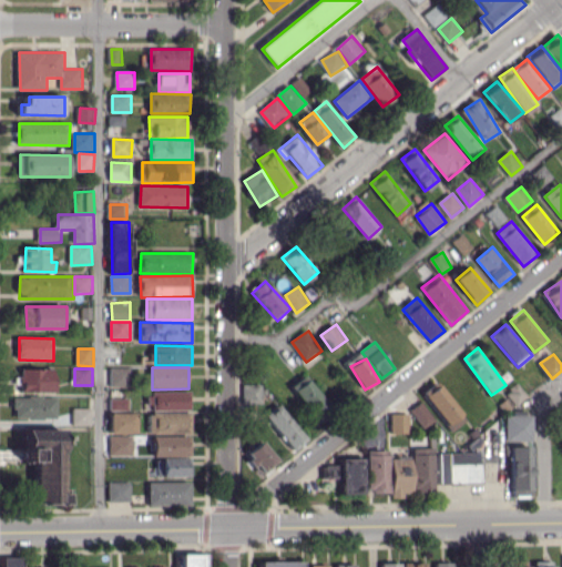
[(132,387),(133,368),(113,368),(112,387),(132,387)]
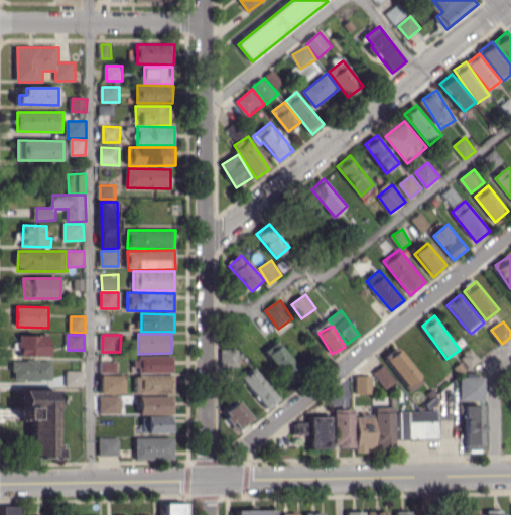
[(49,356),(49,336),(20,336),(20,357),(49,356)]
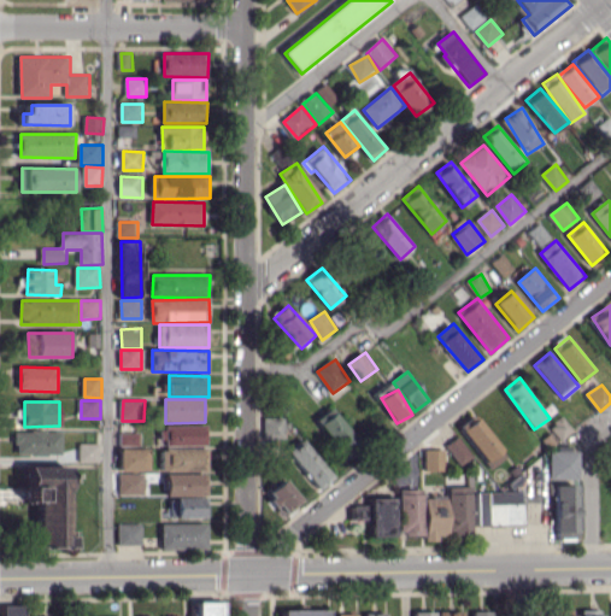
[(321,418),(342,455),(359,445),(336,408),(321,418)]
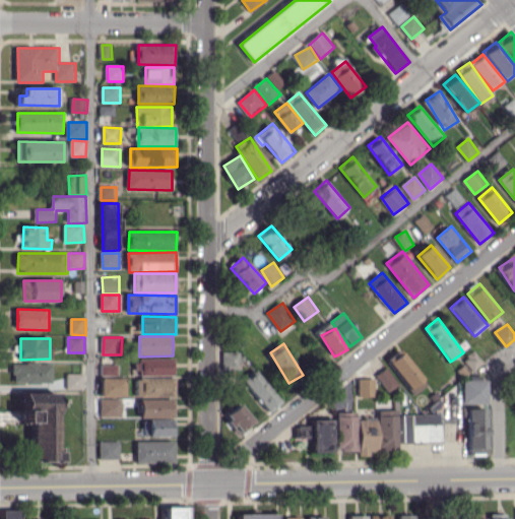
[(415,396),(429,386),(402,349),(389,359),(415,396)]
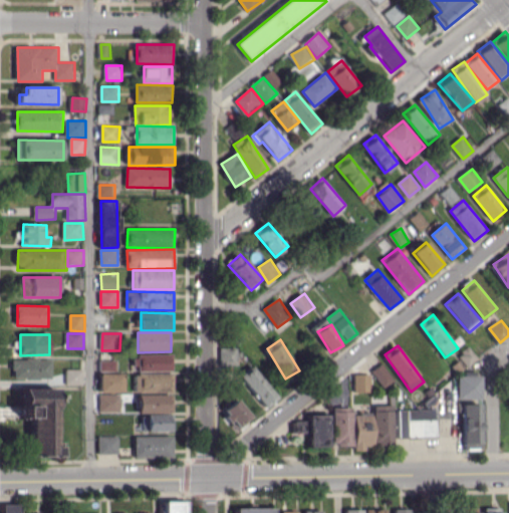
[(222,365),(239,366),(239,348),(222,347),(222,365)]
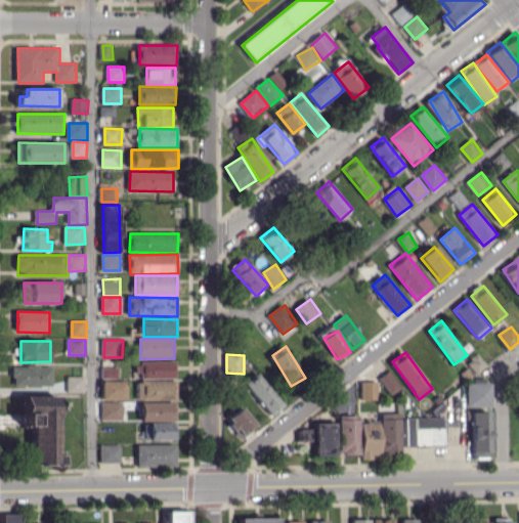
[(177,361),(141,362),(141,380),(177,379),(177,361)]
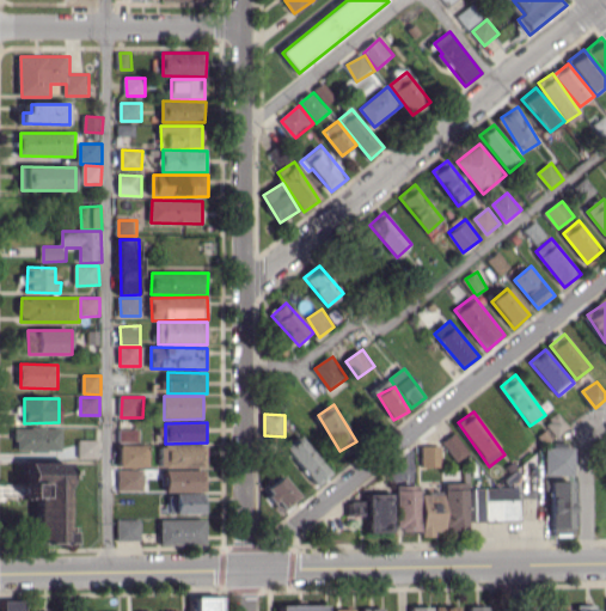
[(18,452),(63,452),(62,428),(18,429),(18,452)]
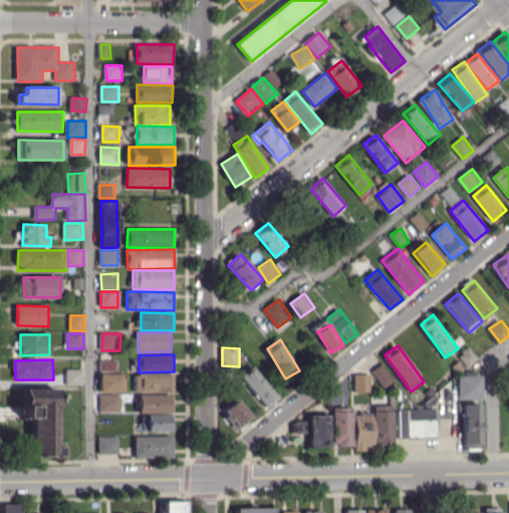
[(117,360),(102,361),(102,371),(118,371),(117,360)]
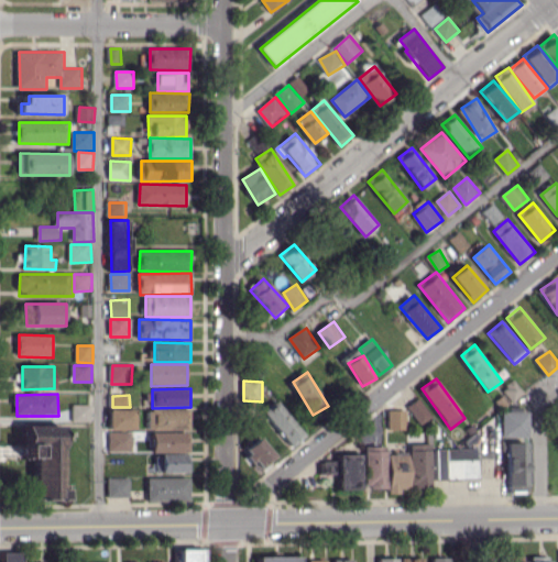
[(434,417),(420,399),(409,407),(423,425),(434,417)]
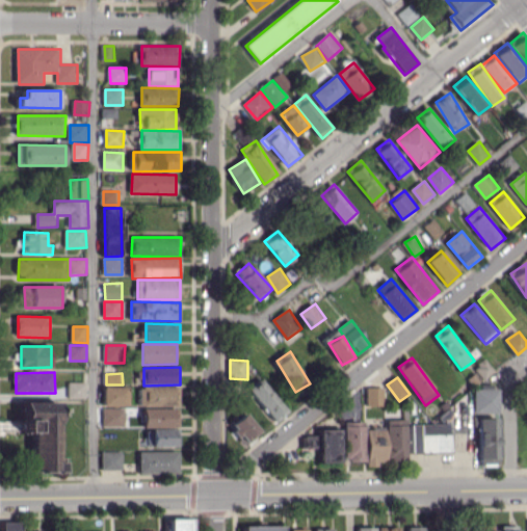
[(291,410),(262,379),(249,391),(278,422),(291,410)]
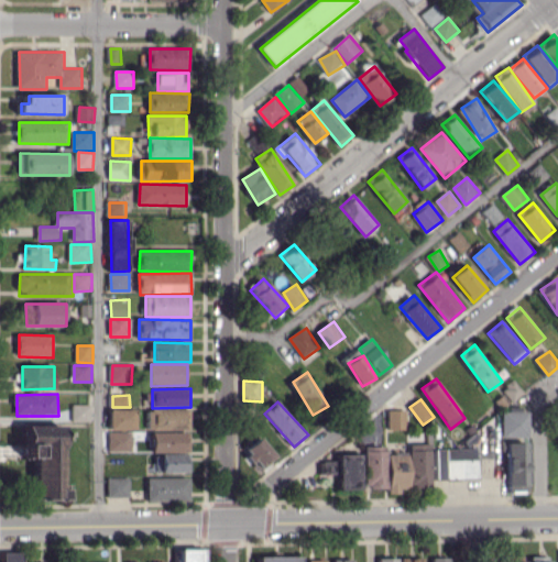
[(93,406),(75,406),(74,422),(93,422),(93,406)]
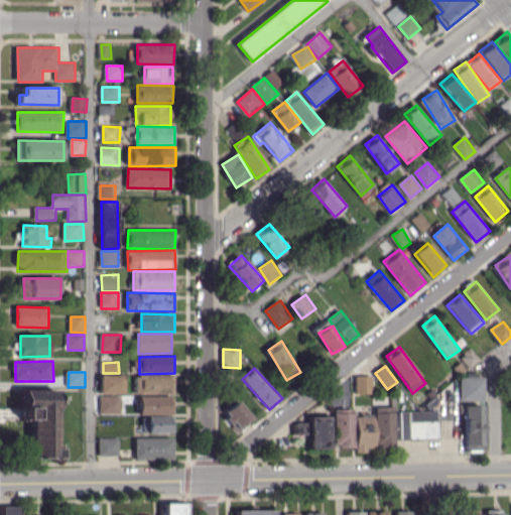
[(175,376),(137,375),(137,394),(175,394),(175,376)]
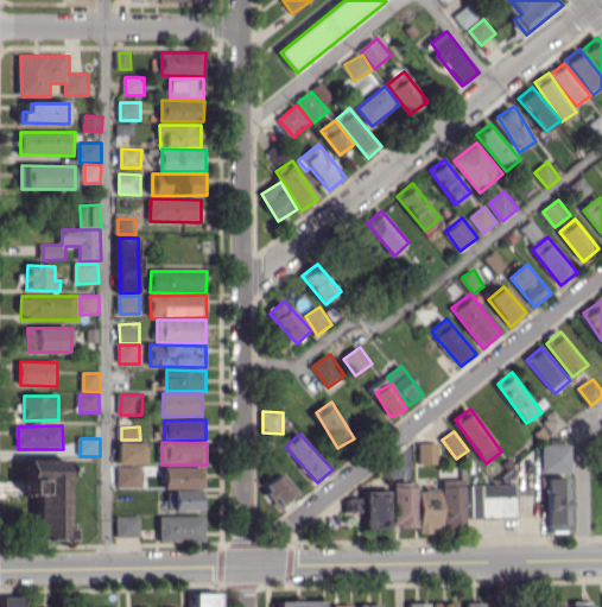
[(120,465),(149,465),(149,443),(120,443),(120,465)]
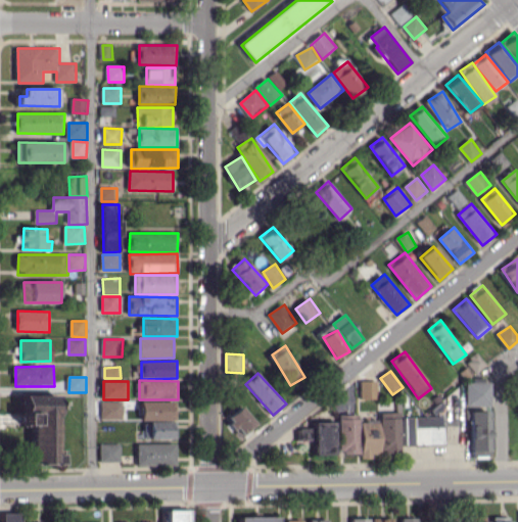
[(363,399),(378,399),(378,381),(362,381),(363,399)]
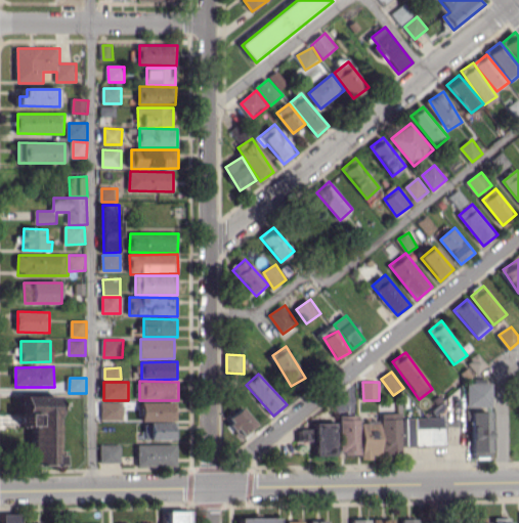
[(493,384),(469,384),(469,407),(494,407),(493,384)]
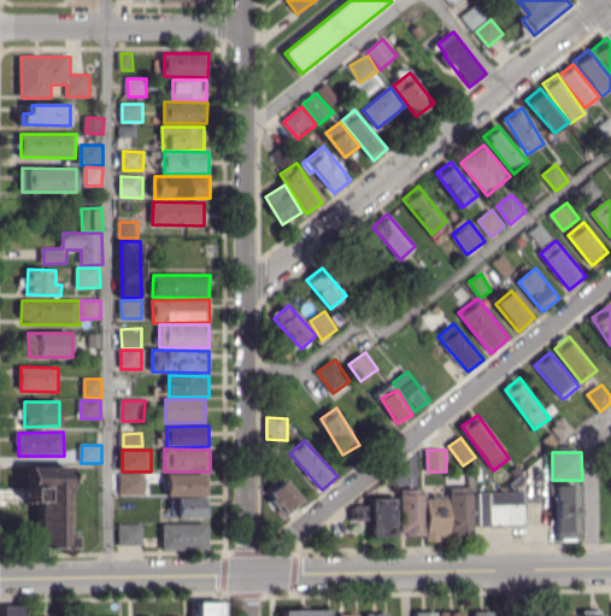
[(75,549),(76,535),(70,535),(70,467),(28,467),(28,502),(40,502),(39,549),(75,549)]
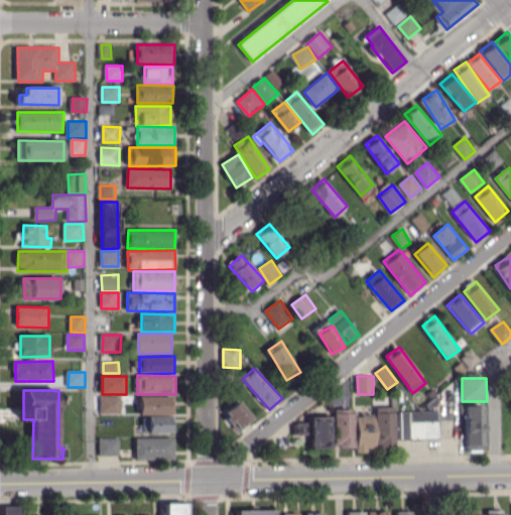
[(123,397),(102,397),(102,414),(123,414),(123,397)]
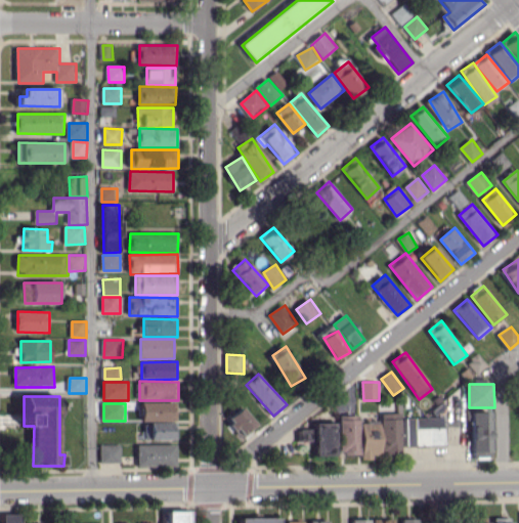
[(142,422),(177,422),(177,403),(142,403),(142,422)]
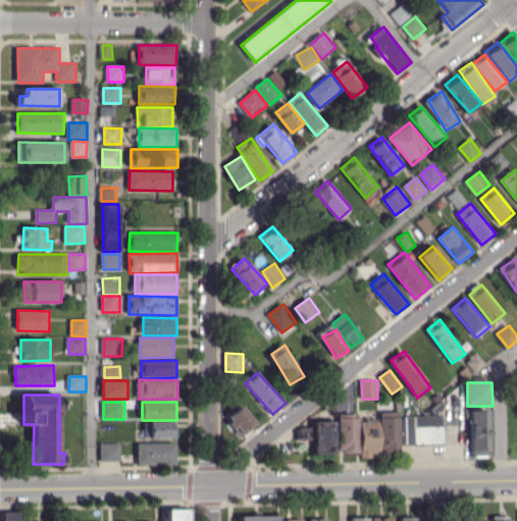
[(243,435),(257,423),(243,407),(228,419),(243,435)]
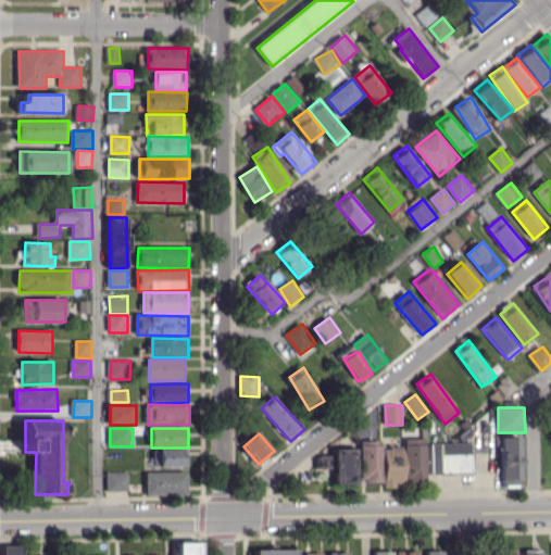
[(502,438),(503,488),(523,487),(522,438),(502,438)]
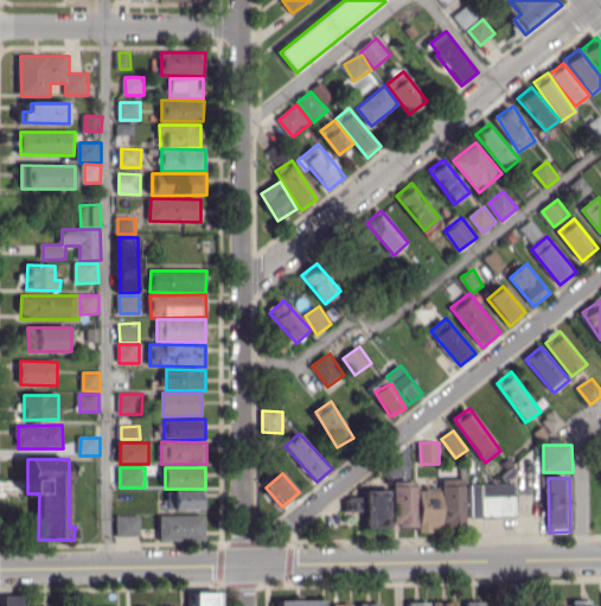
[(466,479),(445,479),(445,527),(466,525),(466,479)]
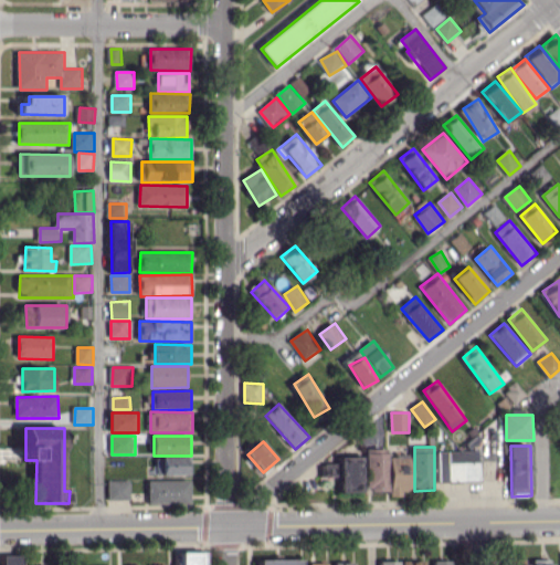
[(368,449),(369,491),(391,490),(390,449),(368,449)]
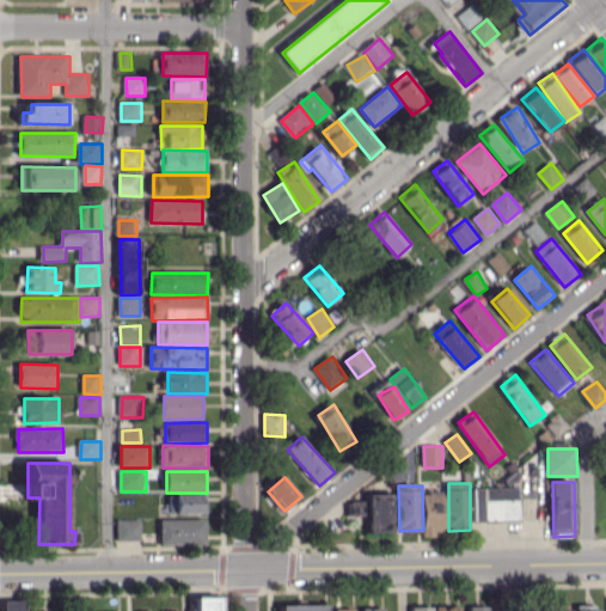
[(520,488),(475,489),(475,521),(520,521),(520,488)]
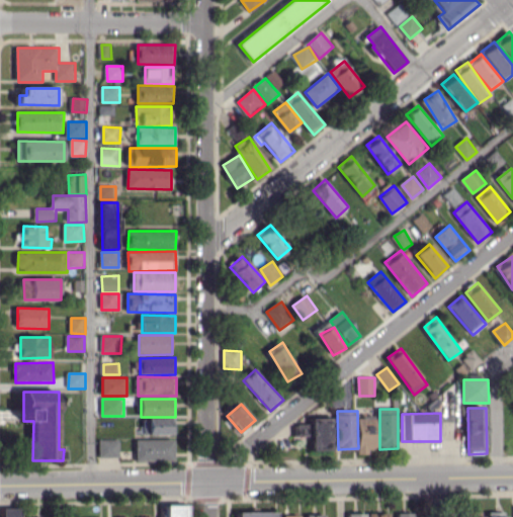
[(377,417),(358,417),(358,454),(369,454),(369,448),(377,449),(377,417)]
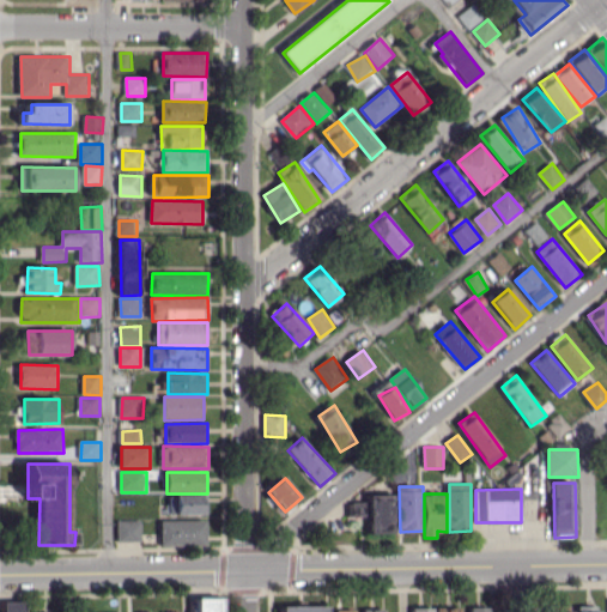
[(208,496),(173,495),(171,515),(207,515),(208,496)]
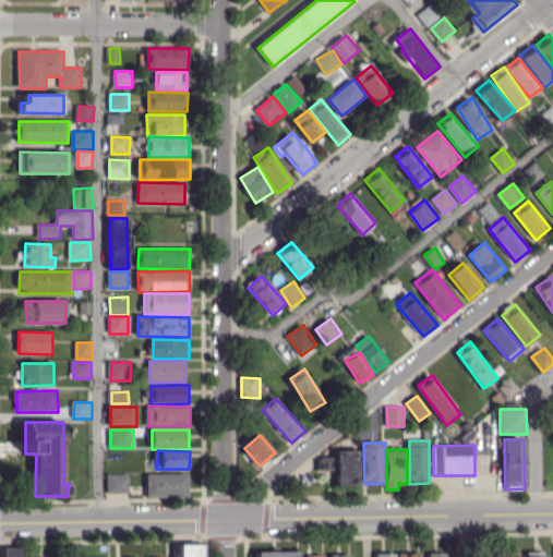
[(337,470),(337,486),(358,485),(358,450),(336,451),(336,457),(319,458),(319,471),(337,470)]
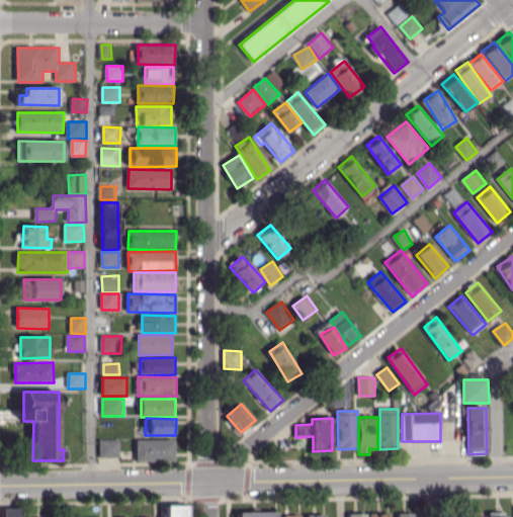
[(137,440),(138,461),(176,460),(175,439),(137,440)]
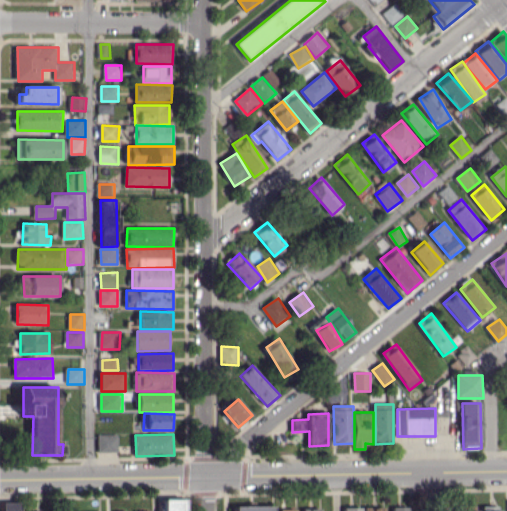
[(119,435),(99,435),(100,453),(120,452),(119,435)]
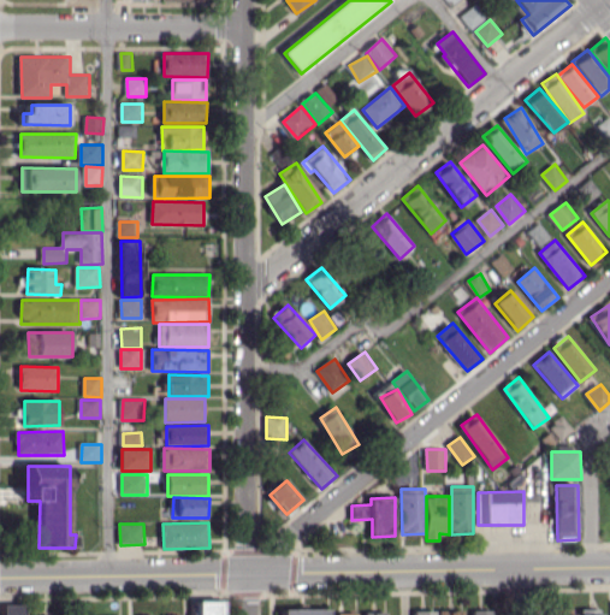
[(223,614),(223,601),(197,602),(197,614),(223,614)]
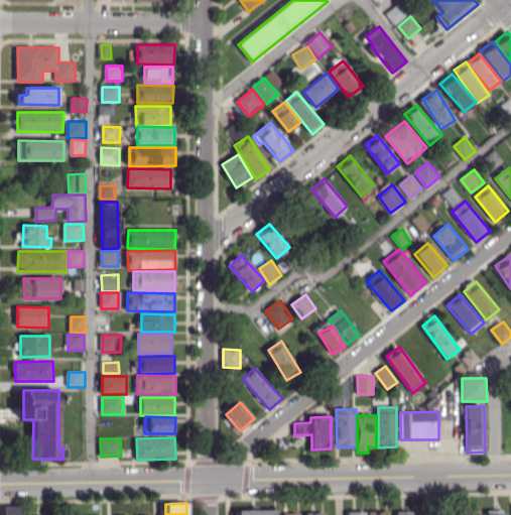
[(22,514),(22,507),(6,506),(5,514),(22,514)]
